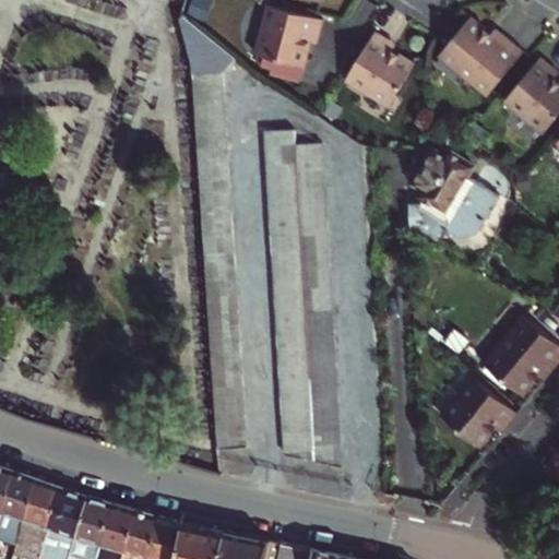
[(316,39),(321,22),(266,8),(252,57),(300,70),(307,44),(309,37),(316,39)]
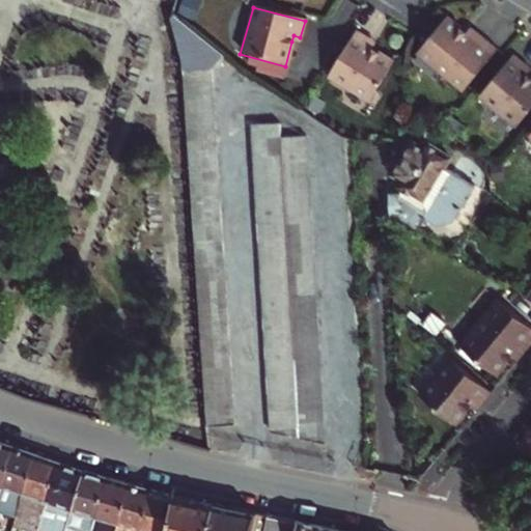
[(207,82),(206,65),(218,50),(170,15),(168,20),(179,55),(182,84),(207,82)]
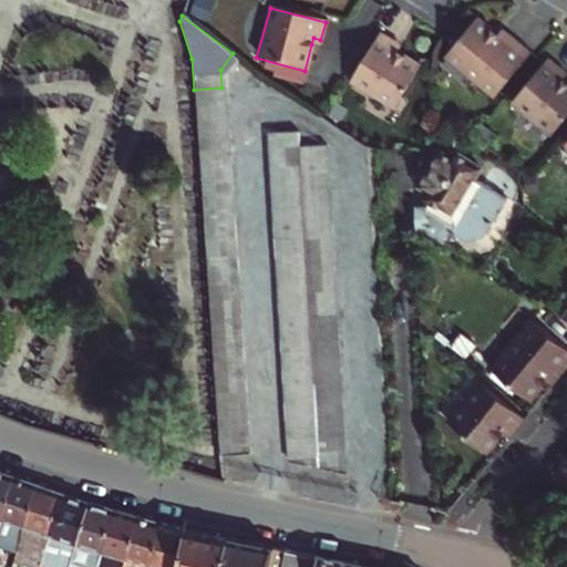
[(444,58),(494,98),(531,53),(507,34),(503,40),(497,35),(476,19),(444,58)]
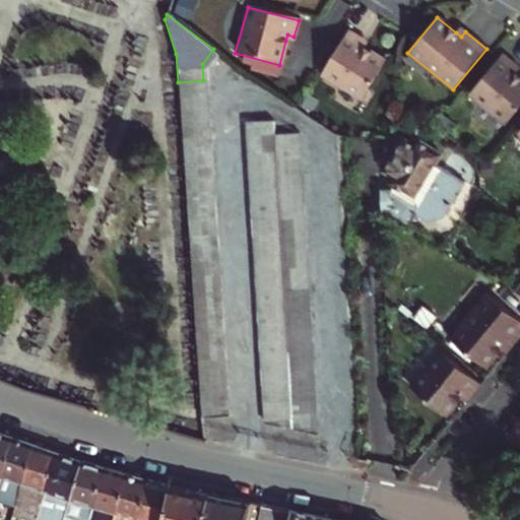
[(456,33),(461,37),(465,31),(460,27),(456,33)]
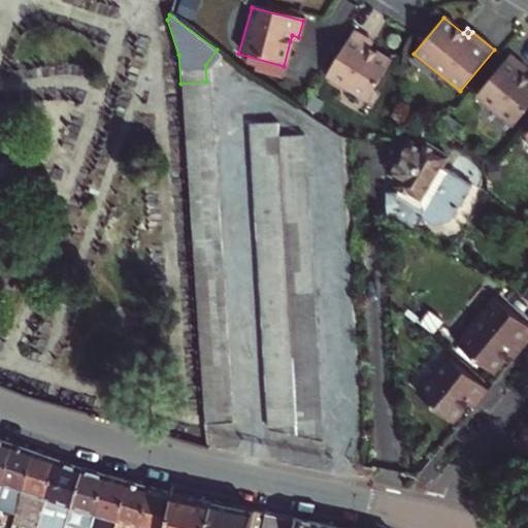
[(327,74),(367,99),(391,59),(370,46),(365,42),(368,37),(355,29),(327,74)]
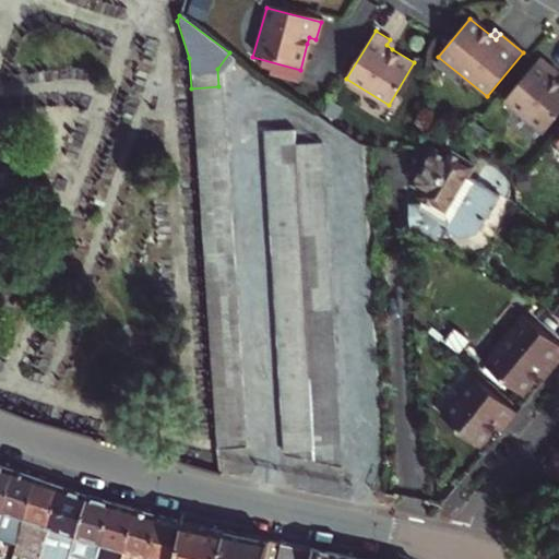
[(314,46),(316,39),(309,37),(307,44),(314,46)]
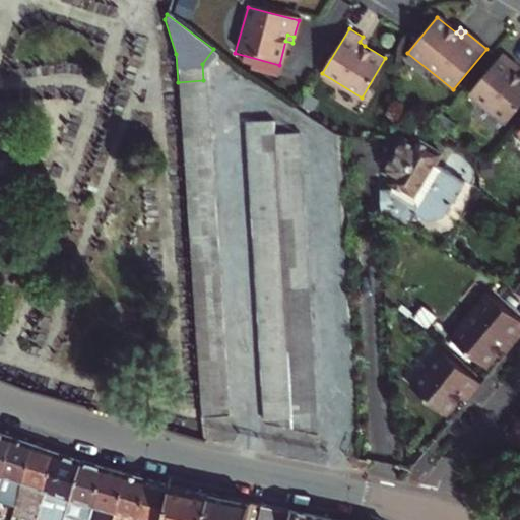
[(369,40),(363,37),(360,42),(365,46),(369,40)]
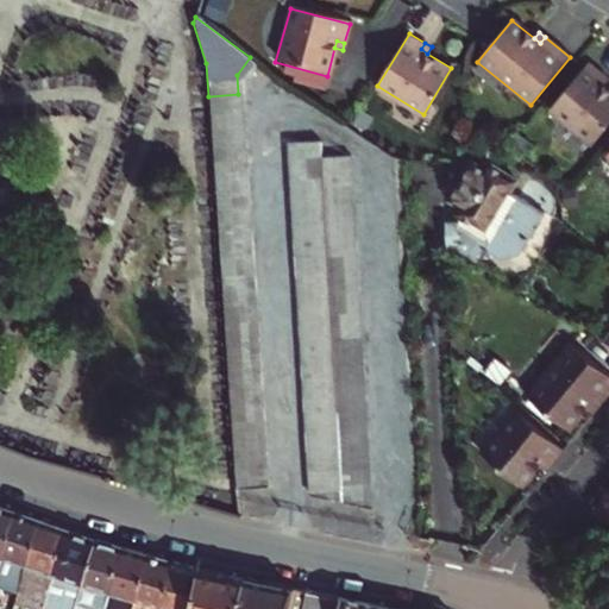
[(548,111),(591,145),(608,123),(608,90),(597,81),(602,75),(588,63),(548,111)]
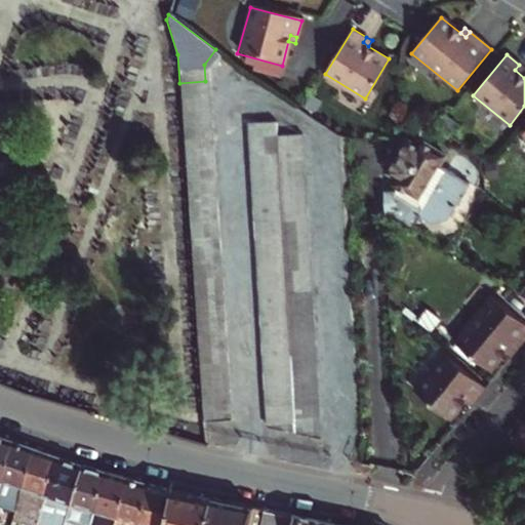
[(179,83),(180,98),(206,96),(205,81),(179,83)]
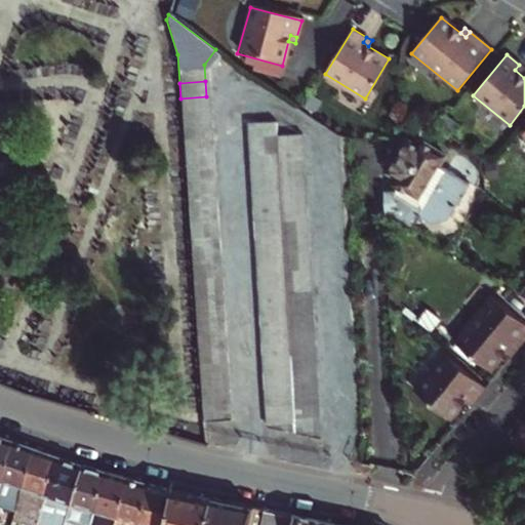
[(180,98),(182,112),(207,110),(206,96),(180,98)]
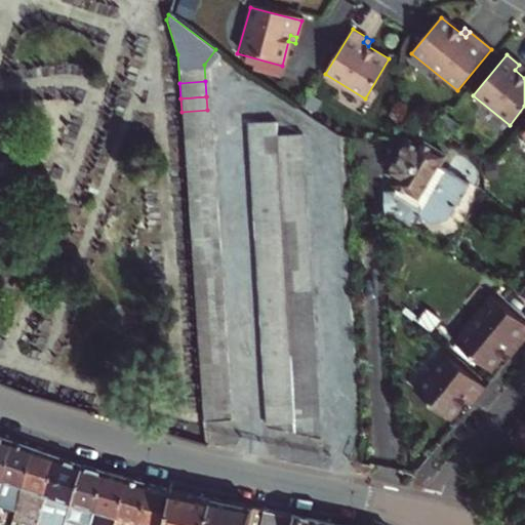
[(182,112),(183,123),(208,121),(207,110),(182,112)]
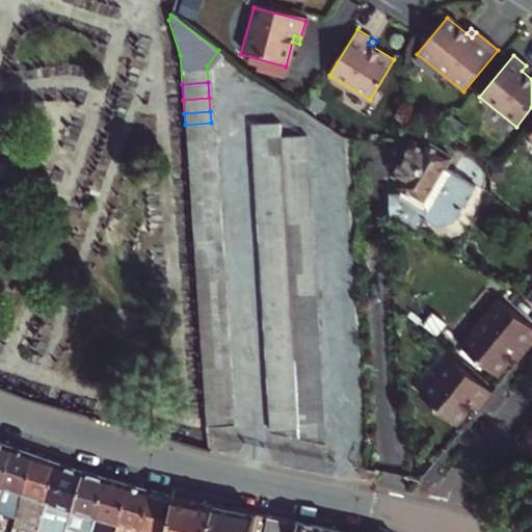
[(211,123),(185,125),(186,138),(212,137),(211,123)]
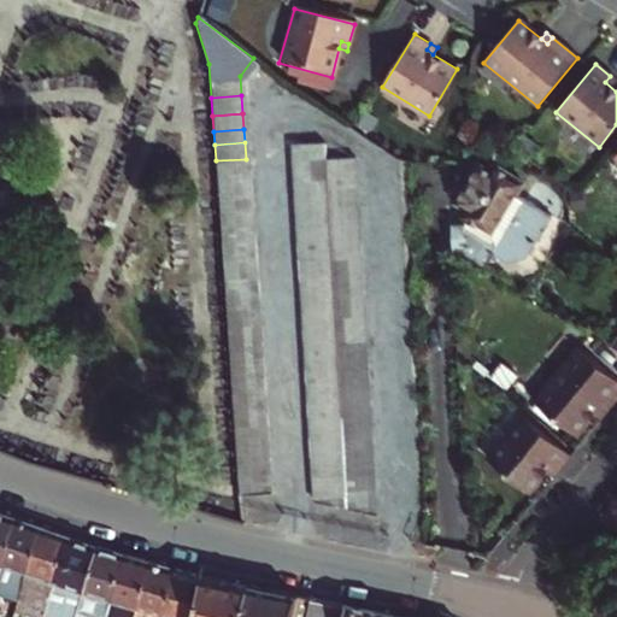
[(291,153),(292,170),(321,166),(321,151),(291,153)]
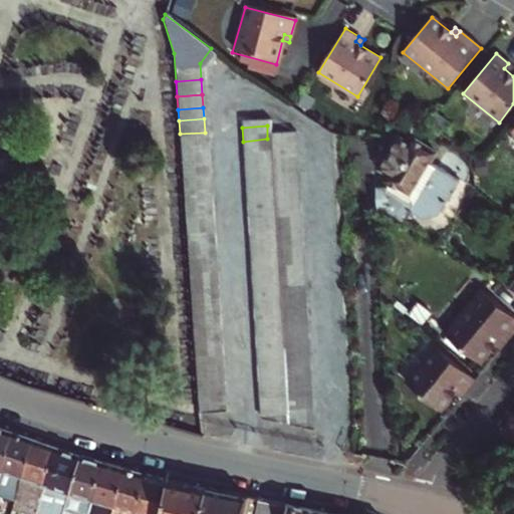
[(180,134),(181,148),(206,147),(205,133),(180,134)]
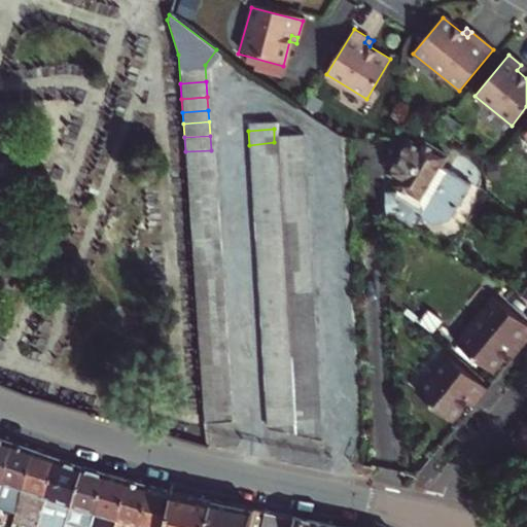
[(274,142),(275,156),(302,154),(301,140),(274,142)]
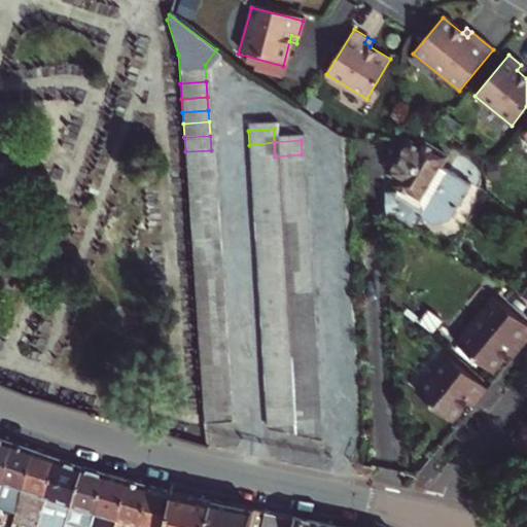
[(385,216),(412,234),(420,219),(431,225),(445,221),(467,186),(440,168),(446,156),(422,142),(419,146),(408,140),(387,173),(397,180),(394,185),(396,187),(393,191),(384,191),(385,216)]
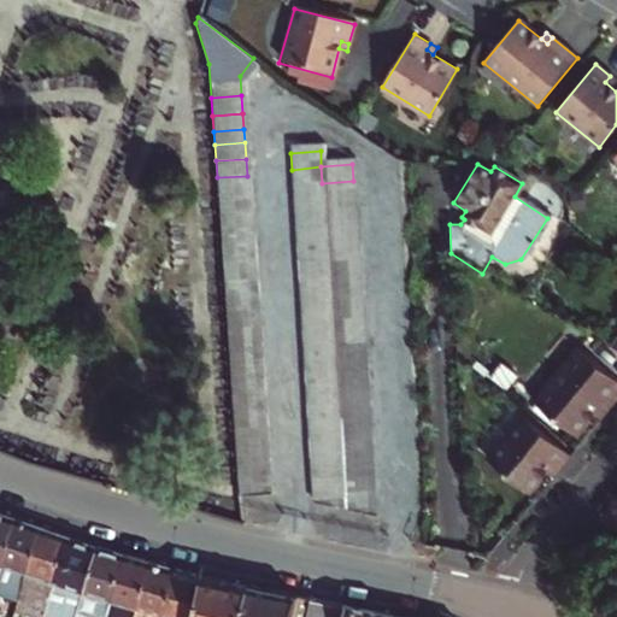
[(292,170),(293,186),(322,183),(321,166),(292,170)]
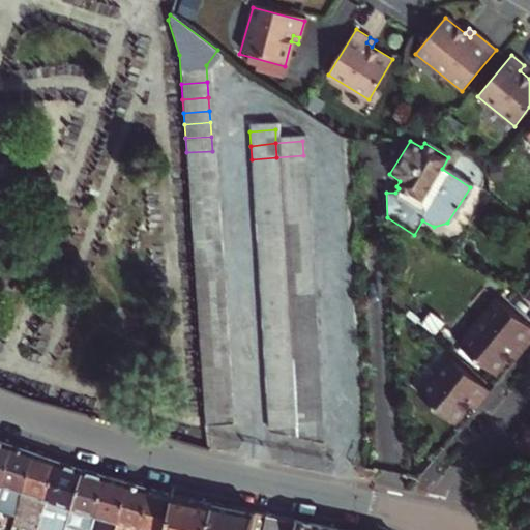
[(186,158),(187,166),(213,166),(212,151),(186,152),(186,158)]
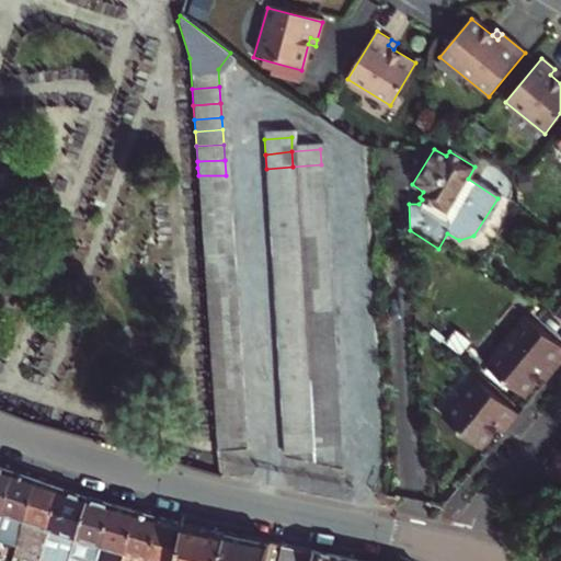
[(294,175),(294,184),(322,182),(321,164),(293,167),(294,175)]
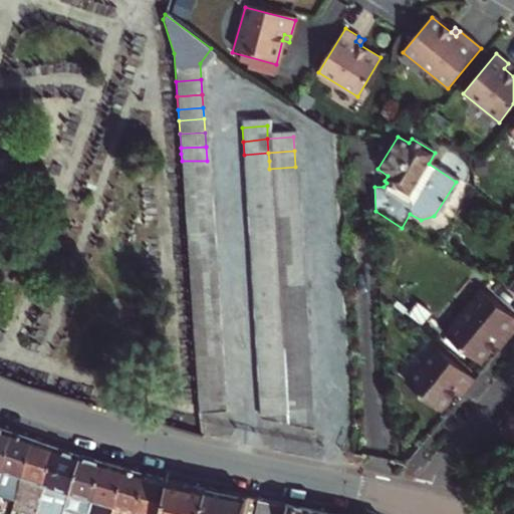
[(244,155),(245,170),(269,169),(269,161),(268,153),(244,155)]
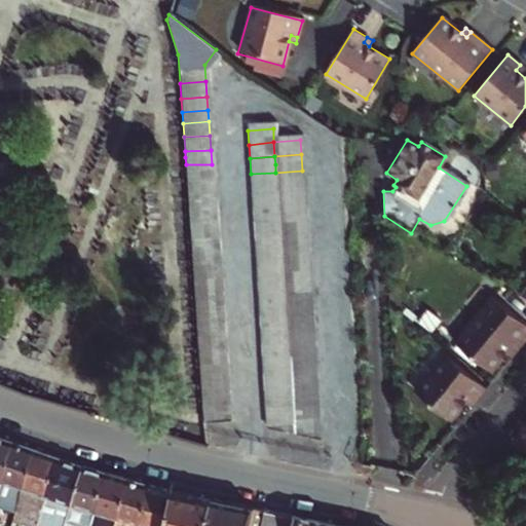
[(186,164),(187,180),(213,179),(212,164),(186,164)]
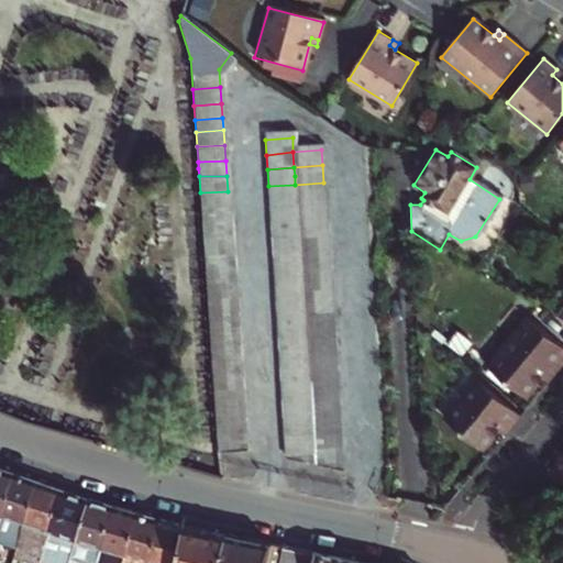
[(295,185),(296,200),(324,199),(323,183),(295,185)]
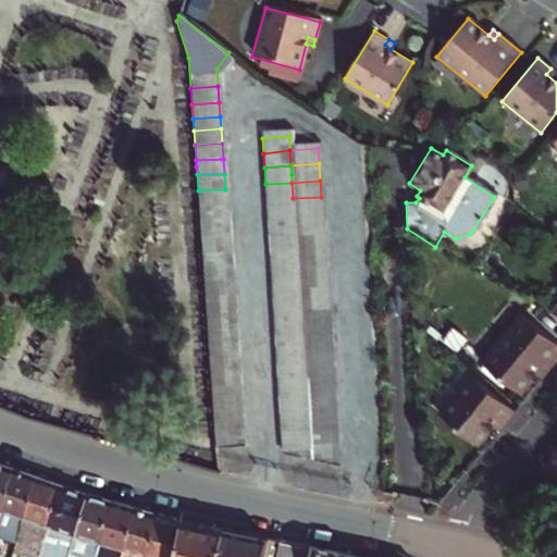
[(292,183),(265,184),(267,199),(293,198),(292,183)]
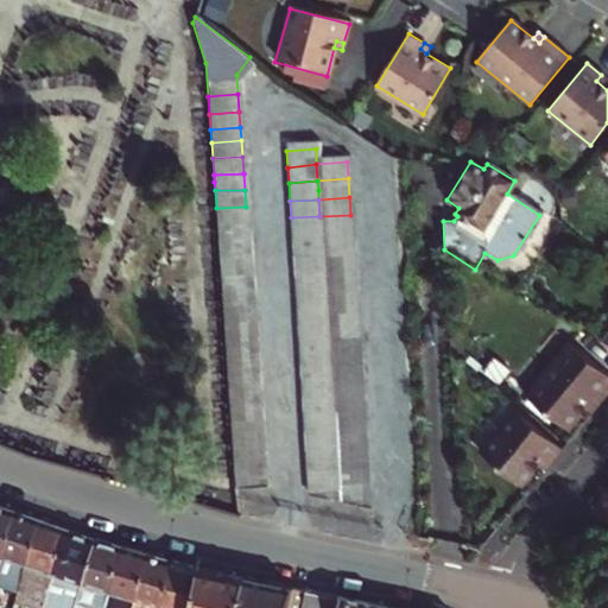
[(246,207),(216,208),(217,225),(247,223),(246,207)]
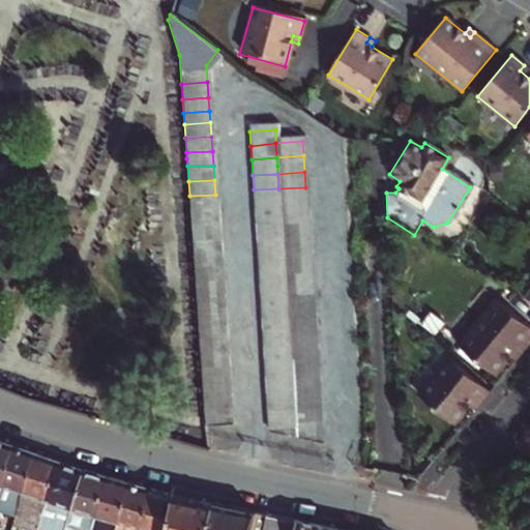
[(278,188),(281,202),(306,201),(305,187),(278,188)]
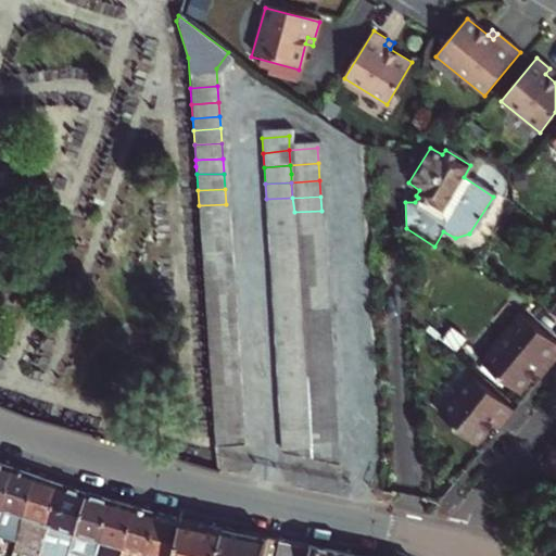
[(266,199),(267,214),(294,212),(292,198),(266,199)]
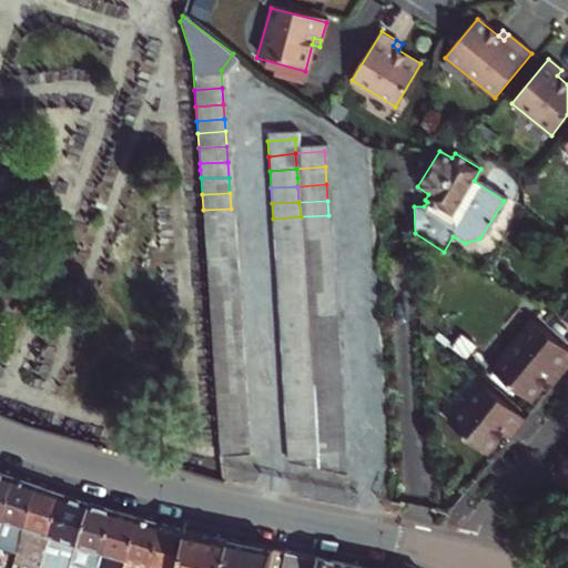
[(231,209),(203,210),(203,224),(232,223),(231,209)]
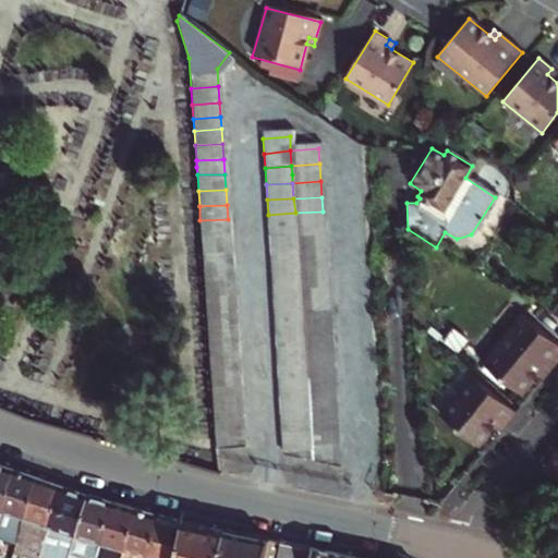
[(295,213),(296,229),(324,228),(323,211),(295,213)]
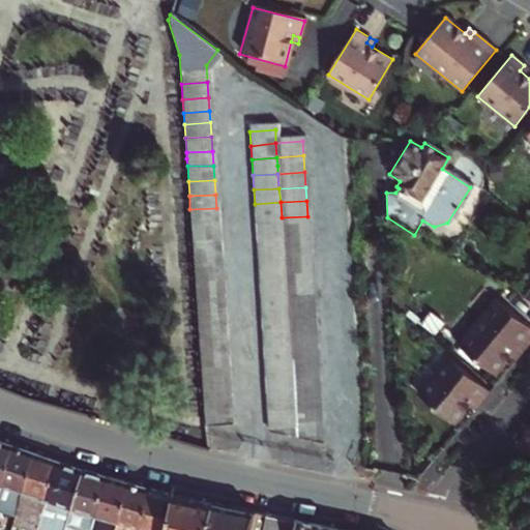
[(281,202),(255,204),(256,219),(282,217),(281,202)]
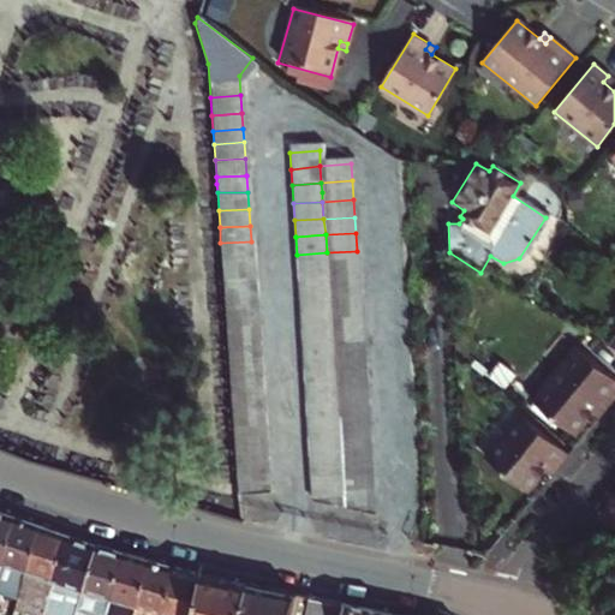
[(251,242),(220,243),(221,260),(252,258),(251,242)]
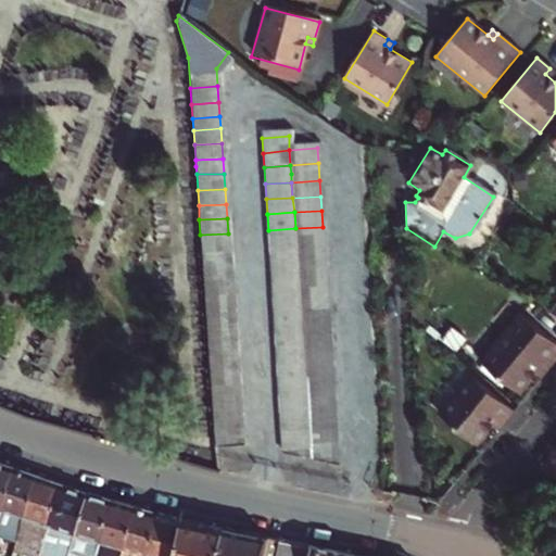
[(297,238),(297,245),(325,244),(323,227),(295,228),(297,238)]
